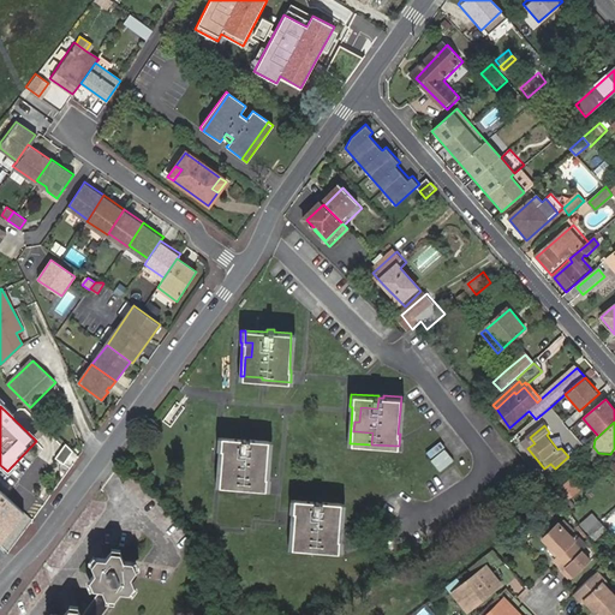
[(248,439),(234,439),(220,437),(219,449),(220,449),(219,487),(240,488),(240,476),(224,475),(224,464),(230,464),(230,449),(248,451),(249,441),(248,439)]
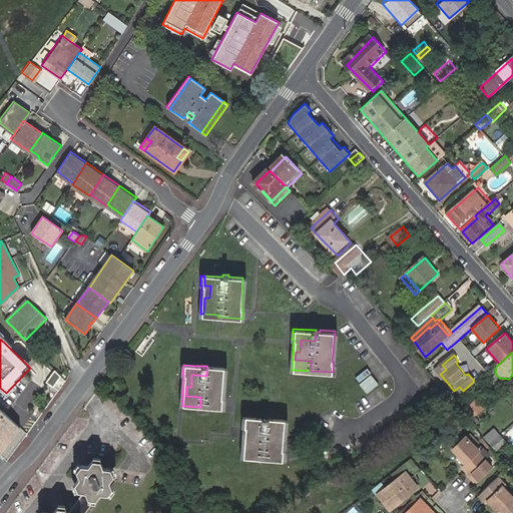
[(200,397),(200,407),(224,408),(225,398),(223,398),(225,367),(209,367),(210,368),(207,368),(206,376),(191,375),(191,387),(186,387),(186,396),(200,397)]
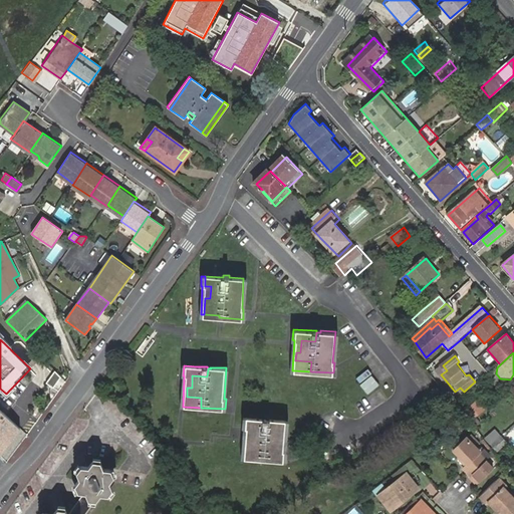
[(118,384),(111,378),(104,387),(112,394),(118,384)]
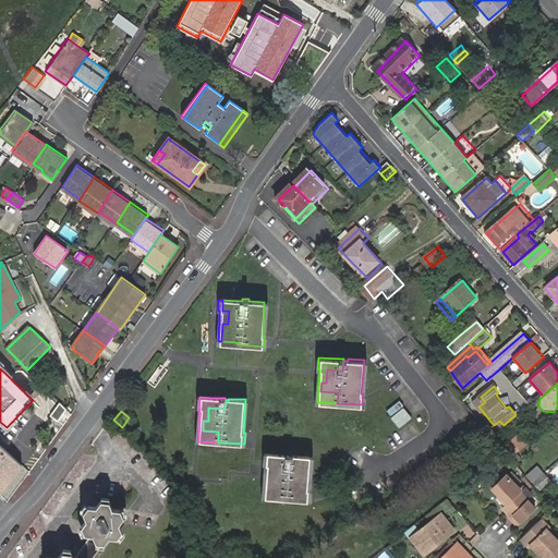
[(545,431),(553,423),(546,415),(538,423),(545,431)]
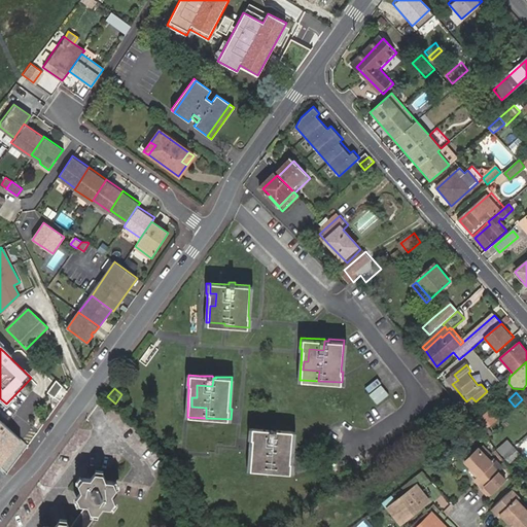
[(491,411),(476,424),(484,435),(487,432),(490,429),(499,421),(491,411)]
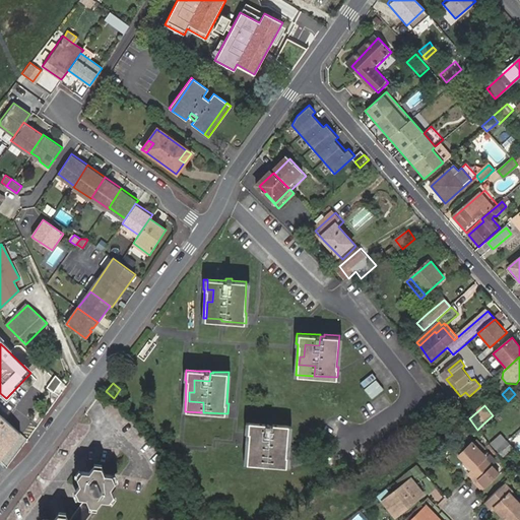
[(0,413),(0,456),(18,431),(0,413)]
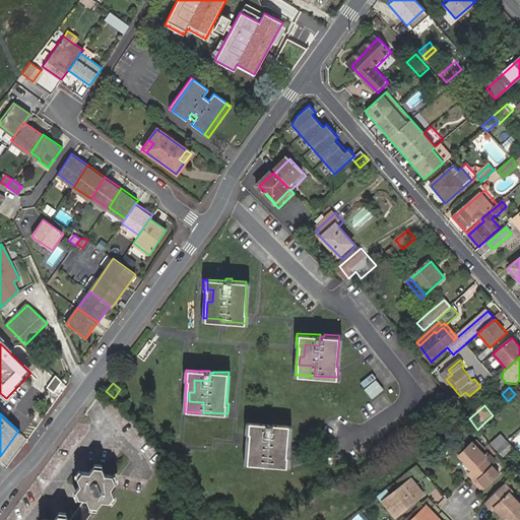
[(271,421),(248,420),(248,432),(247,462),(265,464),(266,453),(251,452),(251,444),(256,444),(257,433),(270,433),(271,425),(271,421)]
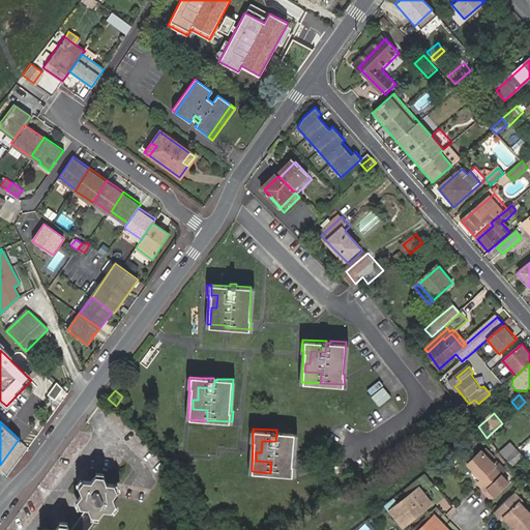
[(271,462),(270,473),(294,474),(295,463),(293,463),(296,432),(281,431),(280,433),(276,433),(275,441),(262,441),(261,452),(256,452),(256,461),(271,462)]
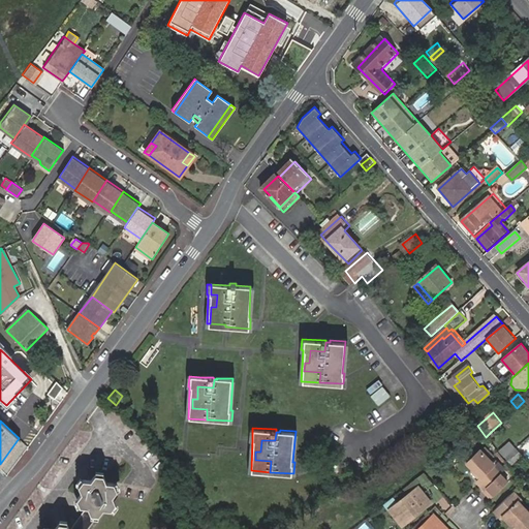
[(504,459),(516,448),(510,442),(499,453),(504,459)]
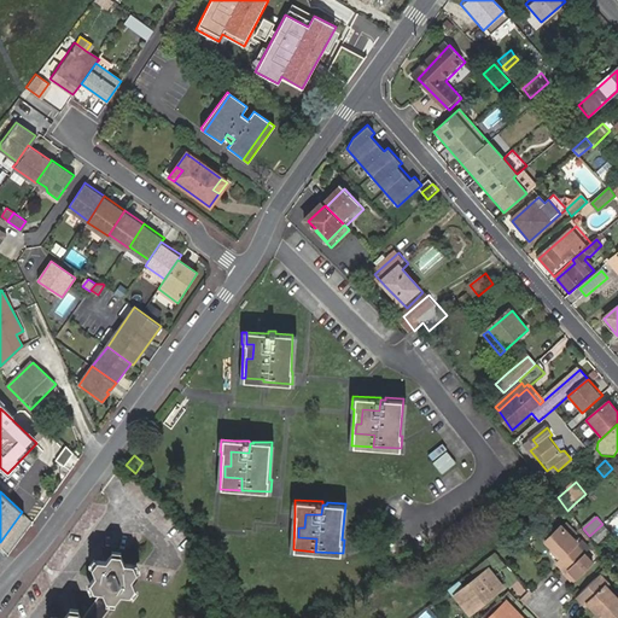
[(606,553),(612,559),(617,553),(617,546),(608,535),(614,529),(607,522),(590,537),(596,543),(594,544),(604,555),(606,553)]
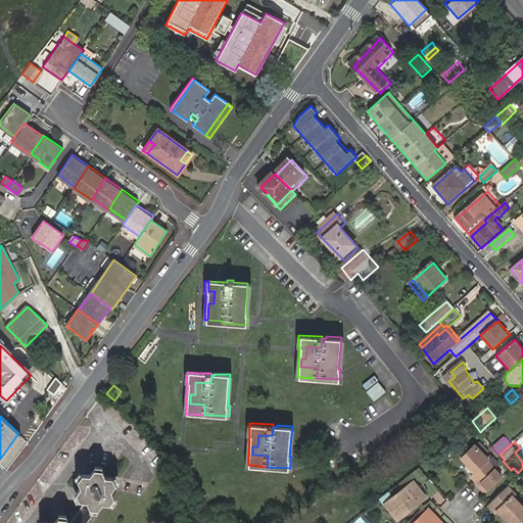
[(475,444),(463,457),(477,472),(473,475),(488,491),(504,477),(495,469),(488,461),(490,459),(485,455),(475,444)]
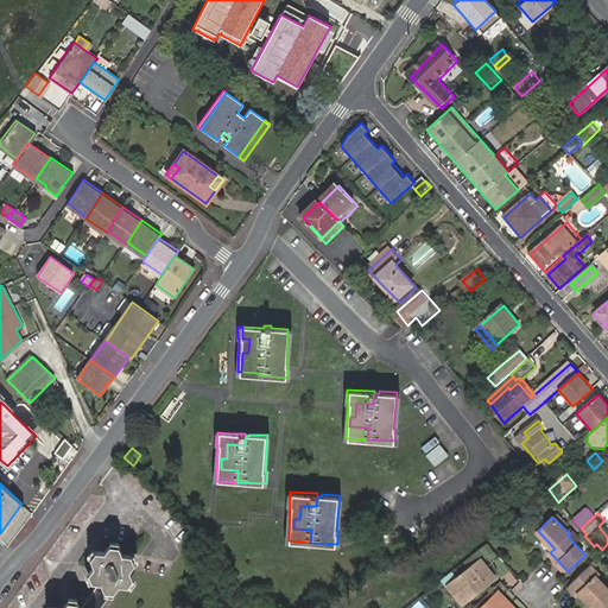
[(568,525),(564,529),(570,533),(568,536),(576,545),(582,539),(568,525)]
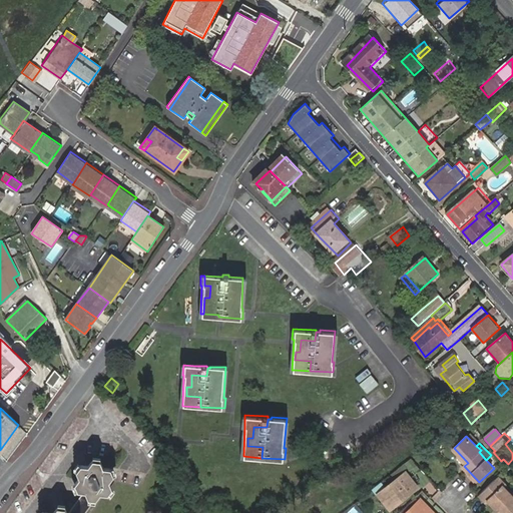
[(91,459),(87,465),(103,467),(99,460),(91,459)]
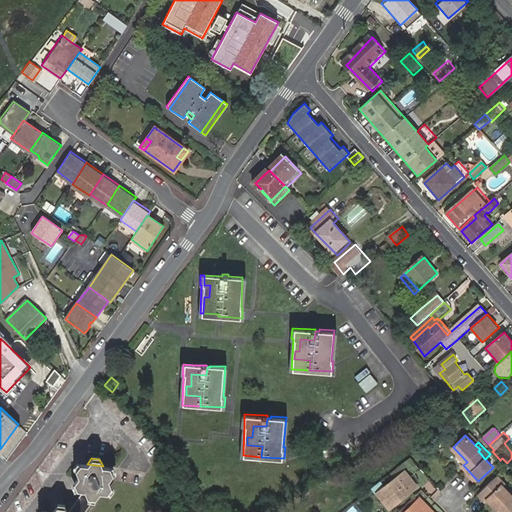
[(75,471),(78,477),(86,465),(80,464),(75,471)]
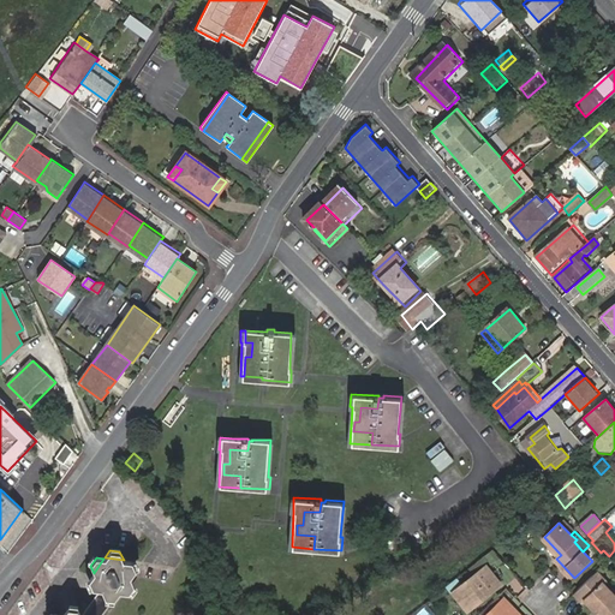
[(94,573),(91,574),(100,589),(119,592),(120,590),(130,577),(131,574),(124,560),(105,557),(103,559),(94,573)]
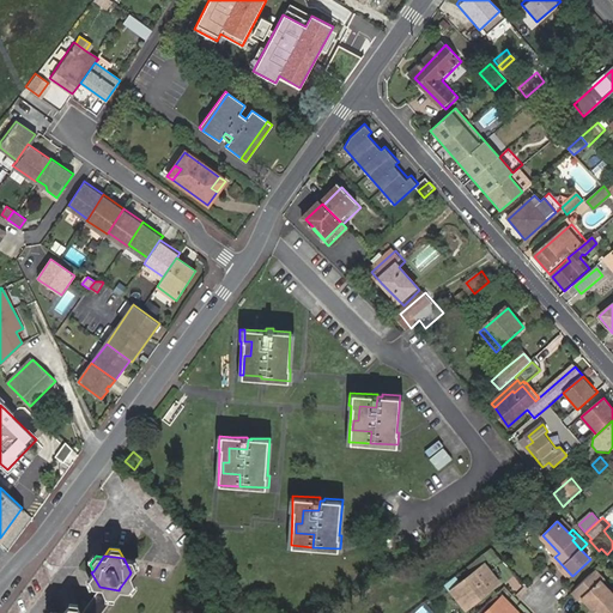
[(132,559),(123,558),(131,572),(135,566),(132,559)]
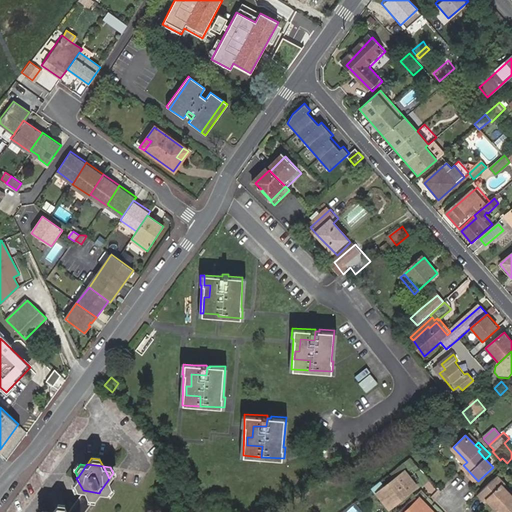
[(382,490),(394,505),(410,493),(408,491),(411,488),(413,491),(418,487),(406,471),(382,490)]
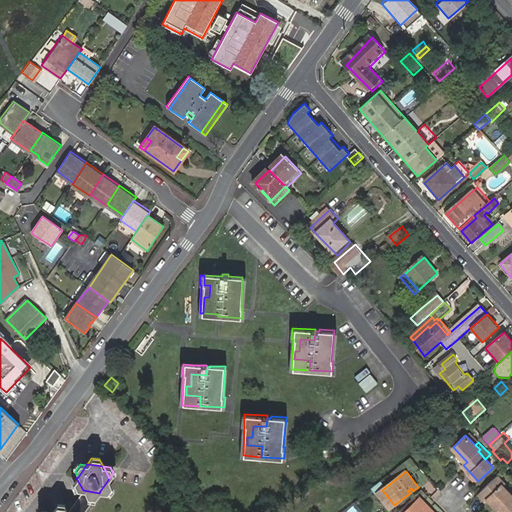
[(504,483),(497,476),(479,493),(486,501),(488,499),(500,511),(511,511),(511,495),(502,485),(504,483)]
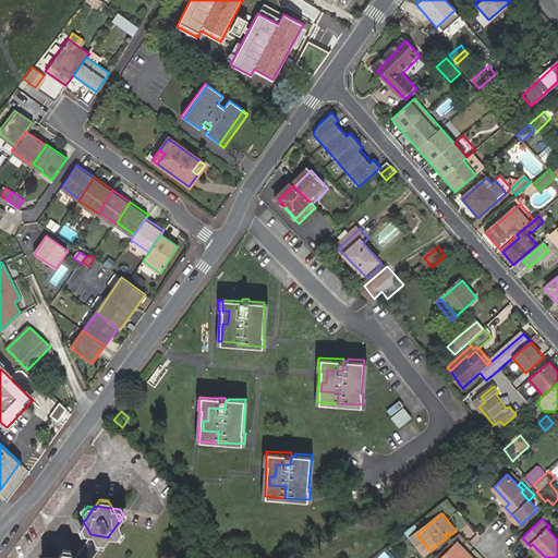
[(91,534),(83,521),(80,525),(84,534),(91,534)]
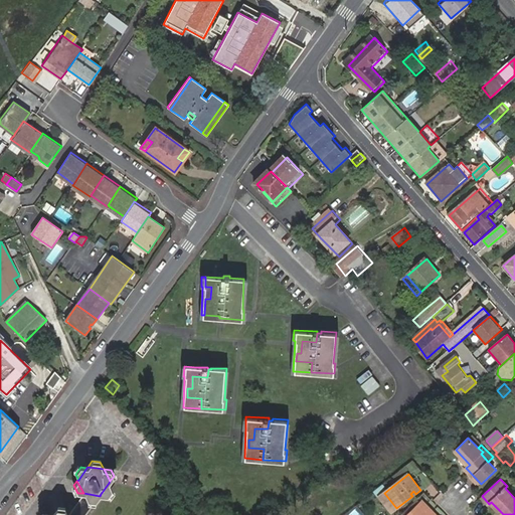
[(101,494),(108,495),(112,489),(109,483),(101,494)]
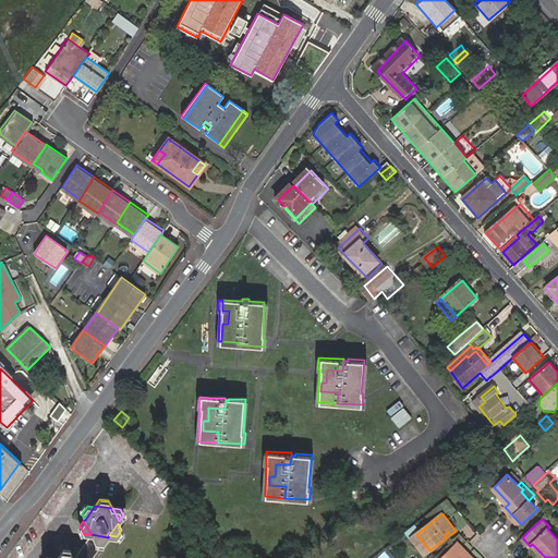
[(76,553),(73,557),(72,557),(92,557),(108,537),(91,534),(86,540),(91,548),(86,554),(76,553)]
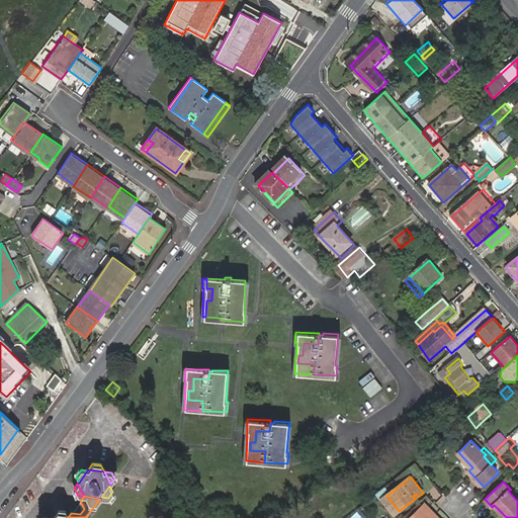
[(395,515),(399,511),(386,496),(382,499),(395,515)]
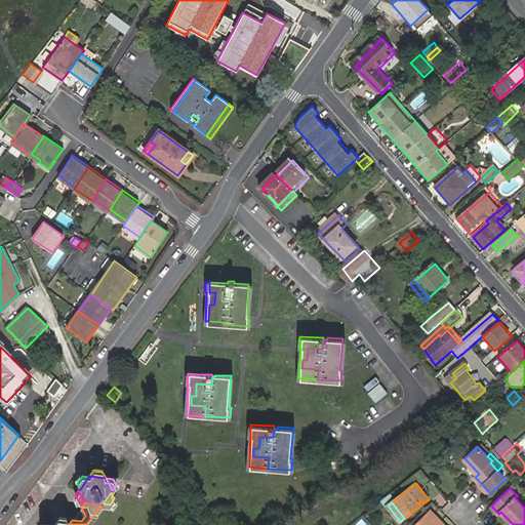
[(81,508),(72,520),(81,521),(85,516),(81,508)]
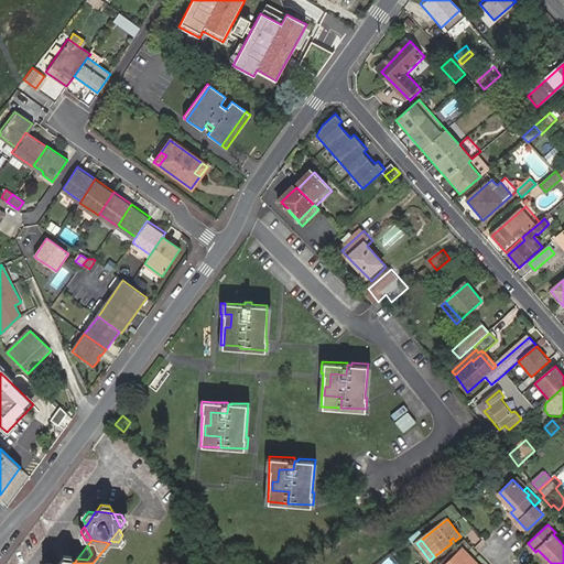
[(464,549),(462,551),(473,562),(475,560),(464,549)]
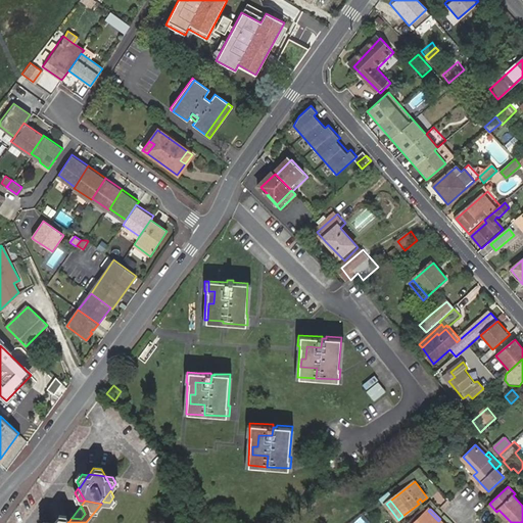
[(438,521),(428,511),(415,522),(443,522),(440,519),(438,521)]
